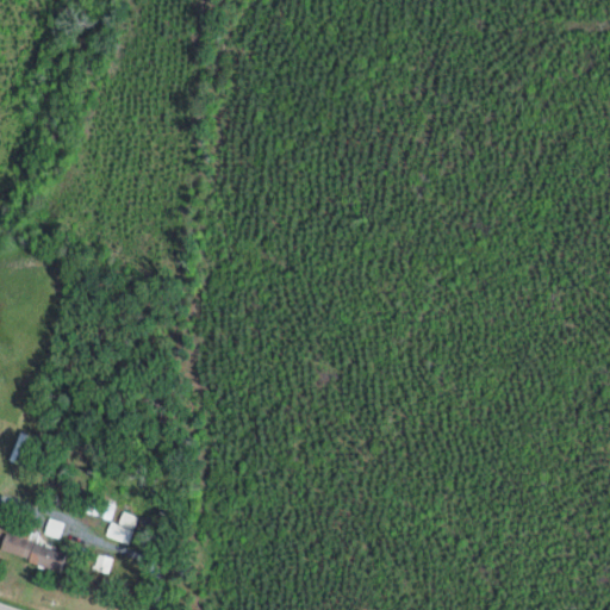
[(10,459),(25,465),(37,435),(20,429),(10,459)]
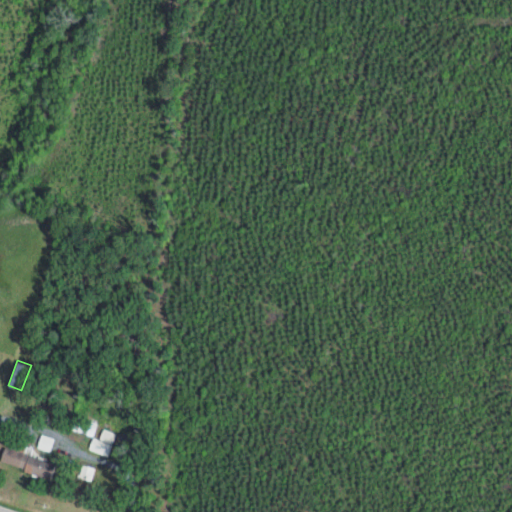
[(99,438),(92,436),(89,449),(108,455),(115,431),(103,428),(99,438)]
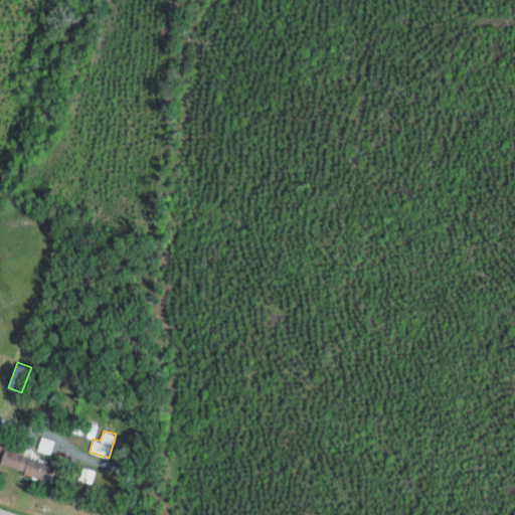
[(50,454),(54,439),(40,436),(37,451),(50,454)]
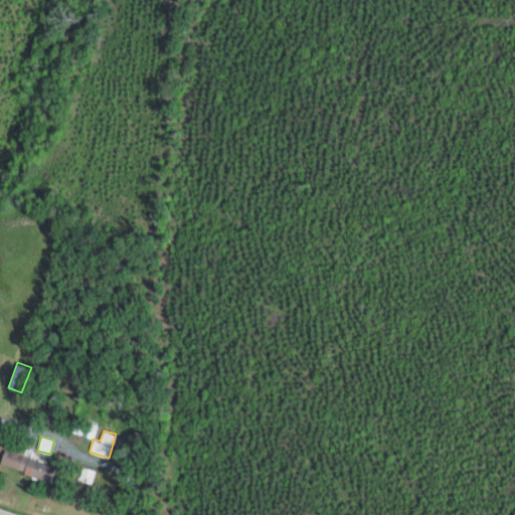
[(0,463),(0,466),(51,479),(55,463),(4,450),(0,463)]
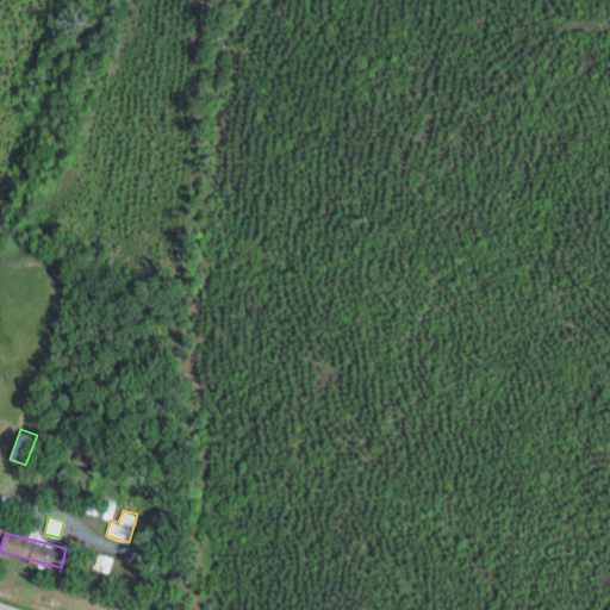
[(94,567),(107,572),(112,556),(99,552),(94,567)]
